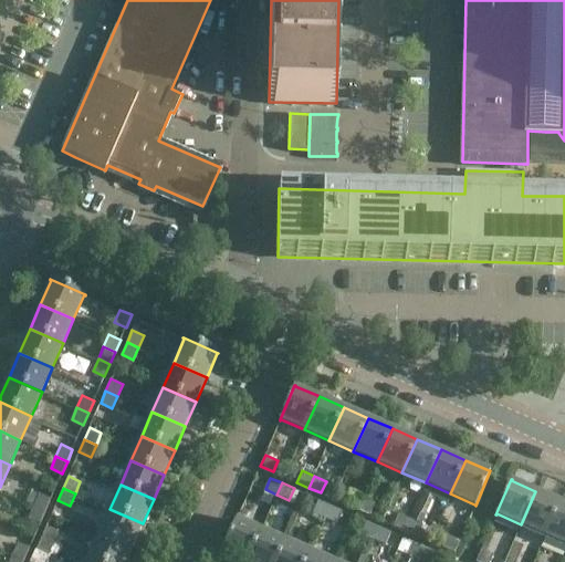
[(357,509),(363,497),(351,491),(345,503),(357,509)]
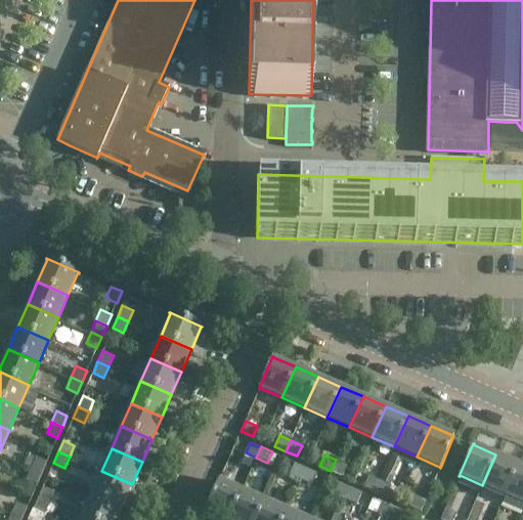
[(505,494),(518,464),(495,455),(482,485),(505,494)]
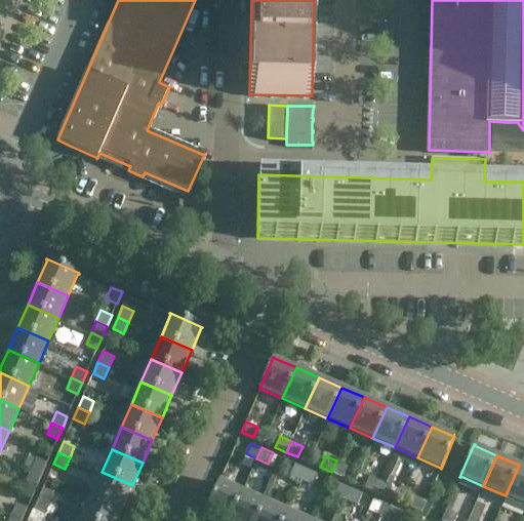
[(37,456),(32,468),(43,473),(47,462),(37,456)]
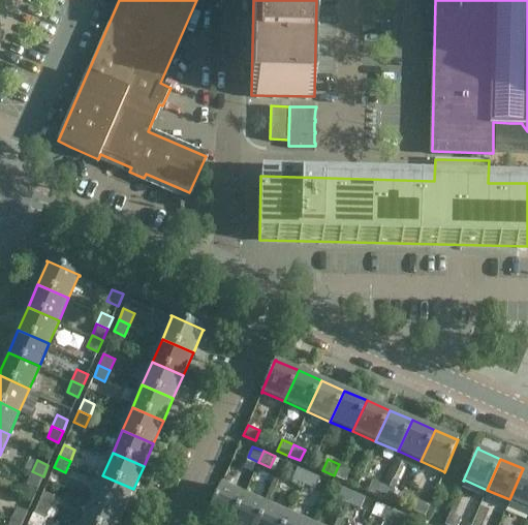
[(350,469),(339,464),(334,475),(345,481),(350,469)]
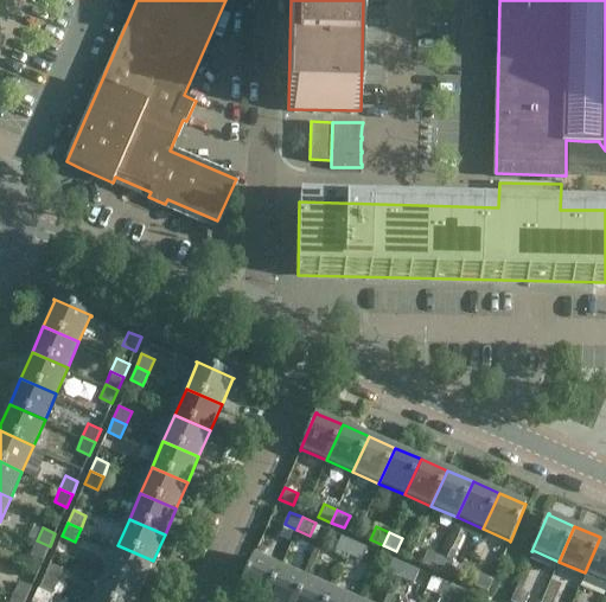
[(349,552),(355,540),(342,535),(336,546),(349,552)]
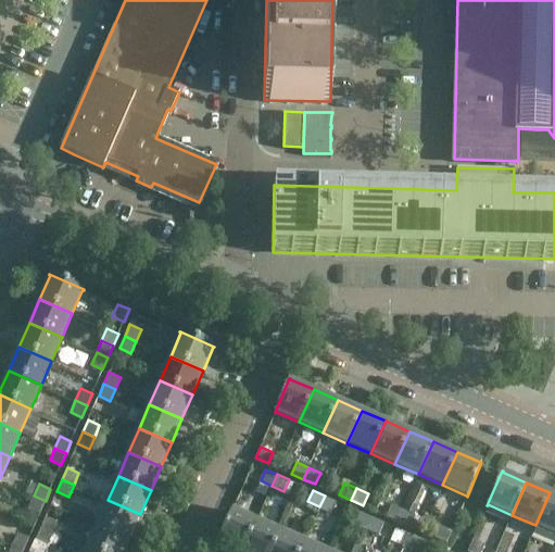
[(554,494),(550,492),(535,525),(554,534),(554,494)]
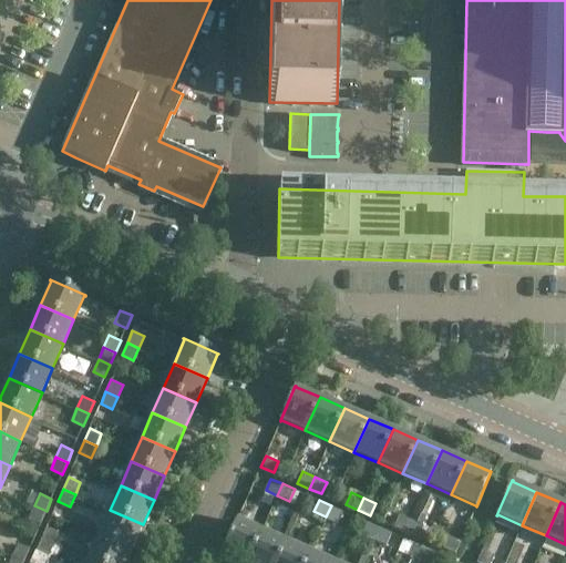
[(41,523),(47,511),(34,505),(29,518),(41,523)]
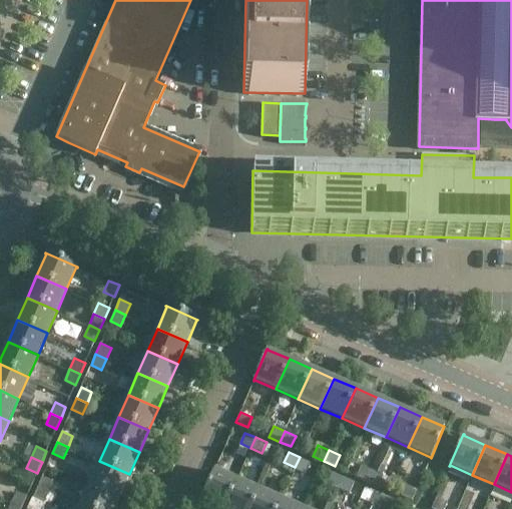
[(306,472),(311,461),(300,457),(295,467),(306,472)]
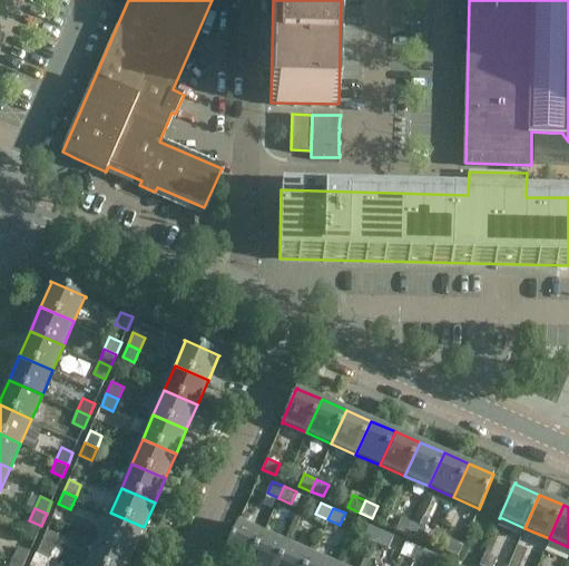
[(133,552),(144,527),(110,513),(99,537),(133,552)]
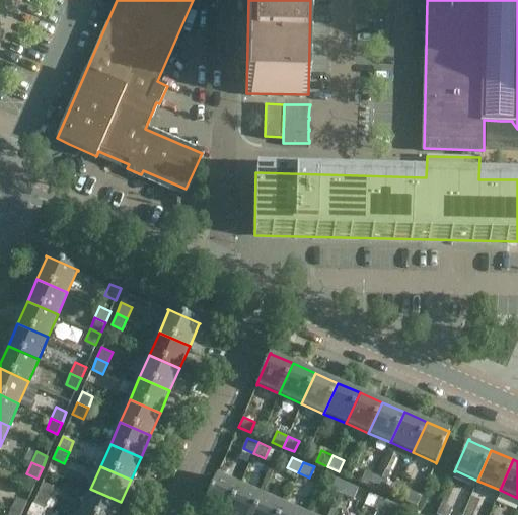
[(372,486),(377,474),(366,469),(361,481),(372,486)]
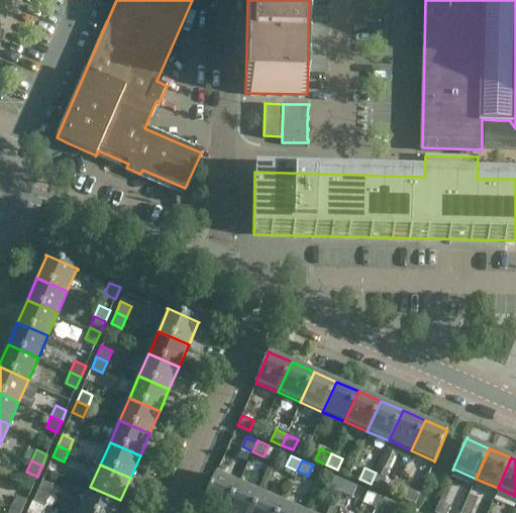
[(223,512),(225,512),(238,484),(216,474),(217,473),(216,473),(202,505),(203,505),(203,504),(223,512)]
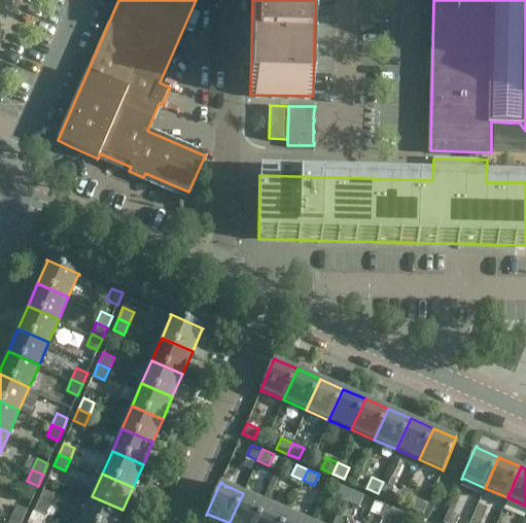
[(394,487),(383,482),(378,493),(389,498),(394,487)]
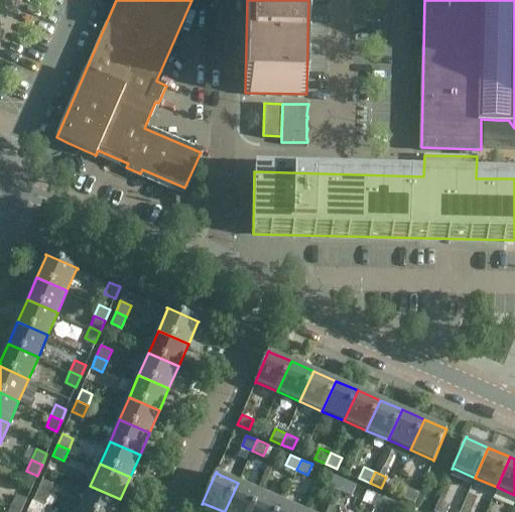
[(341,489),(346,479),(335,474),(330,485),(341,489)]
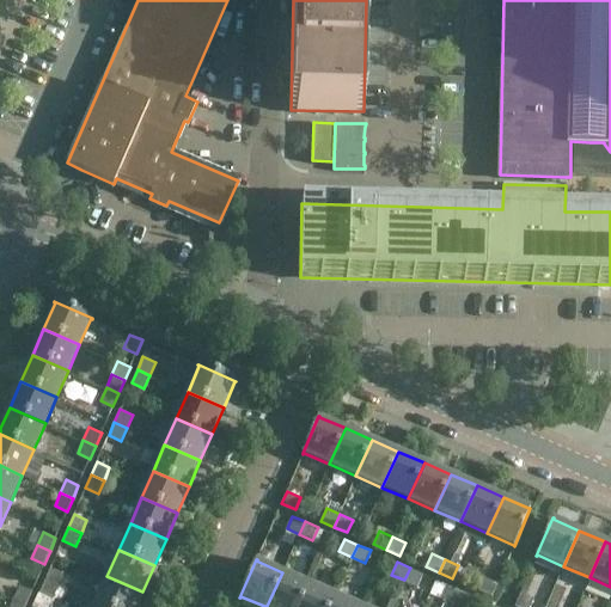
[(63,572),(52,566),(46,580),(57,586),(63,572)]
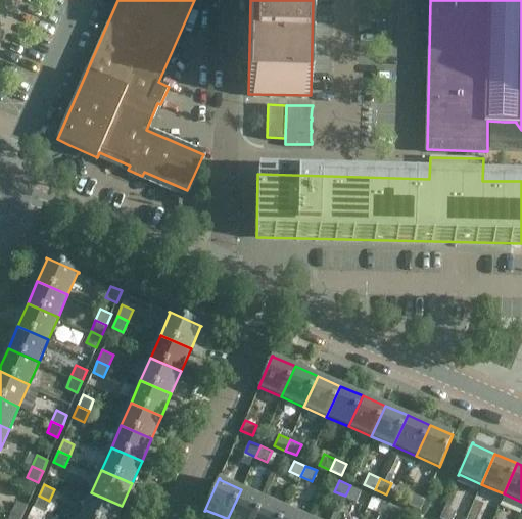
[(357,501),(362,489),(350,485),(345,496),(357,501)]
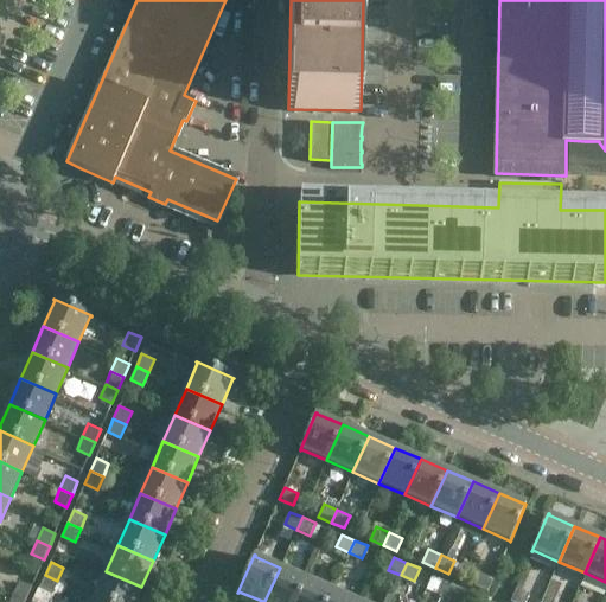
[(295,601),(306,578),(280,568),(265,601),(295,601)]
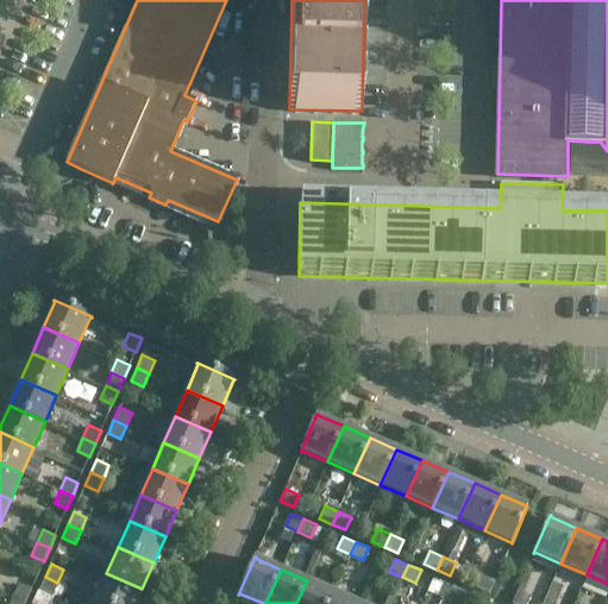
[(105,603),(135,603),(142,589),(106,573),(95,599),(105,603)]
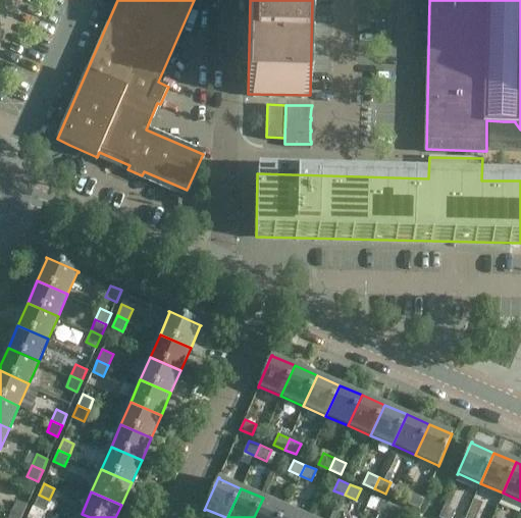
[(413,493),(408,503),(419,508),(424,498),(413,493)]
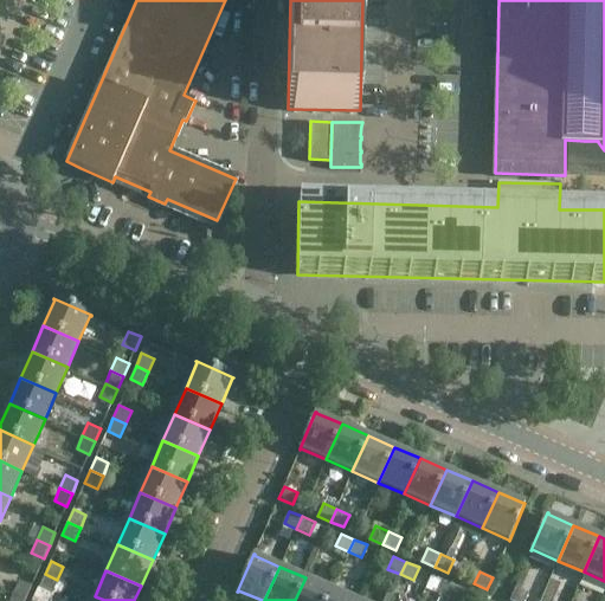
[(452,596),(458,585),(432,573),(426,586),(452,596)]
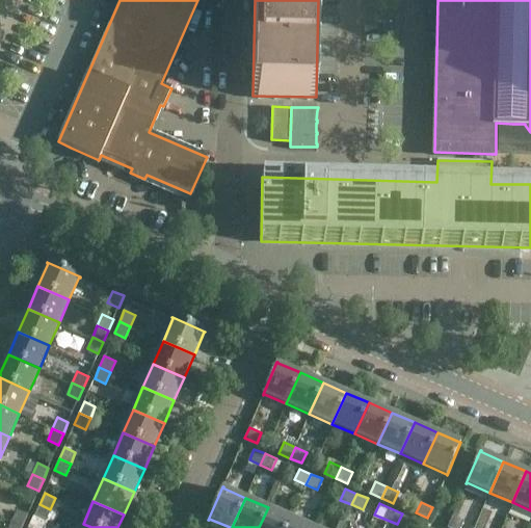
[(45,521),(50,509),(40,504),(34,516),(45,521)]
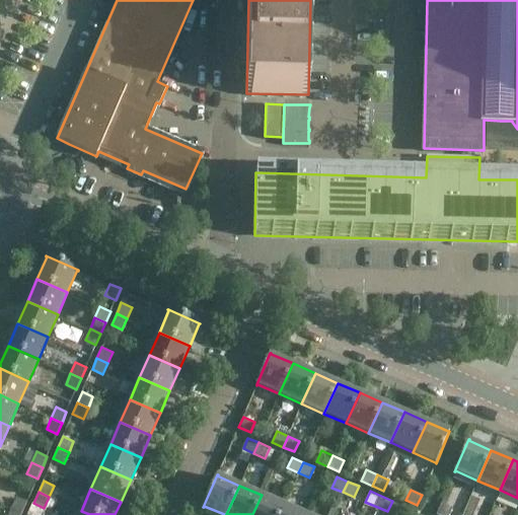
[(279,514),(284,505),(262,495),(252,514),(279,514)]
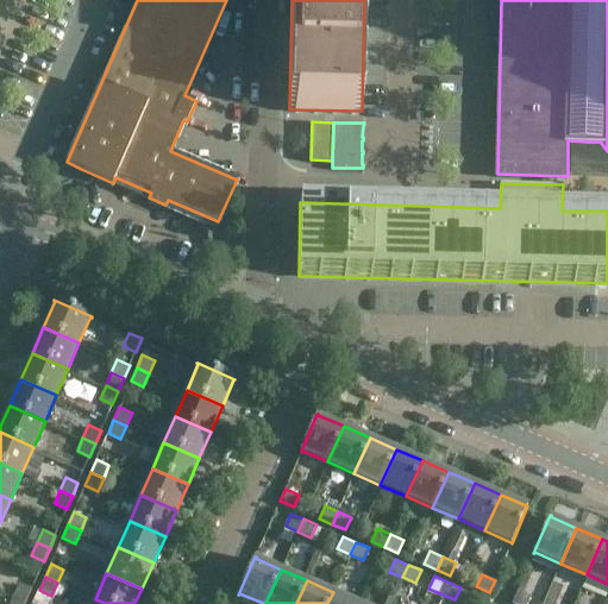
[(19,582),(14,595),(26,601),(32,587),(19,582)]
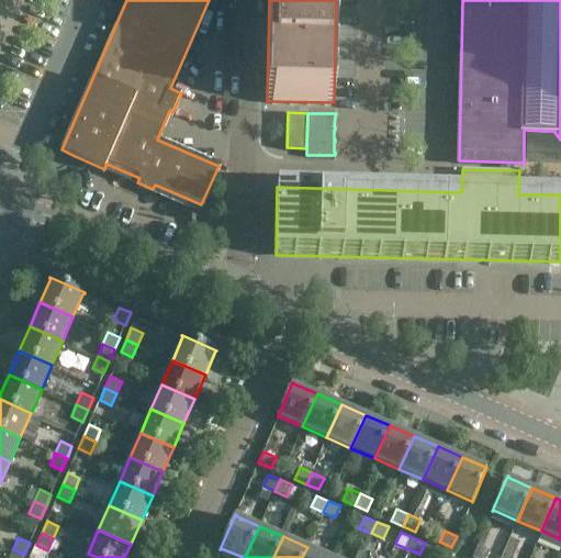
[(428,557),(432,557),(437,548),(425,543),(419,554),(428,557)]
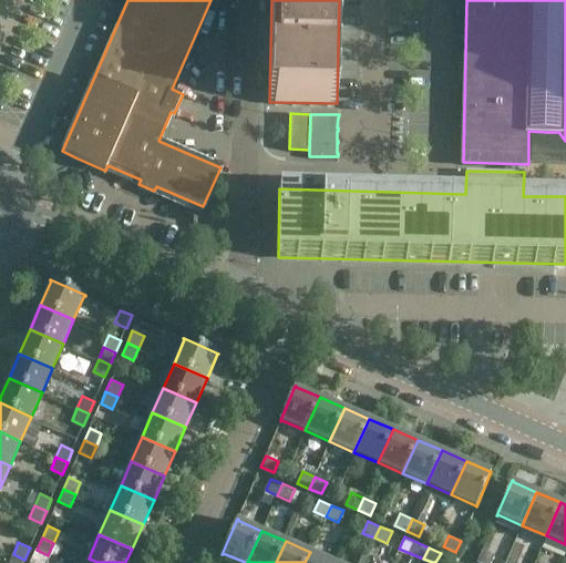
[(482,550),(476,561),(480,562),(490,562),(494,555),(482,550)]
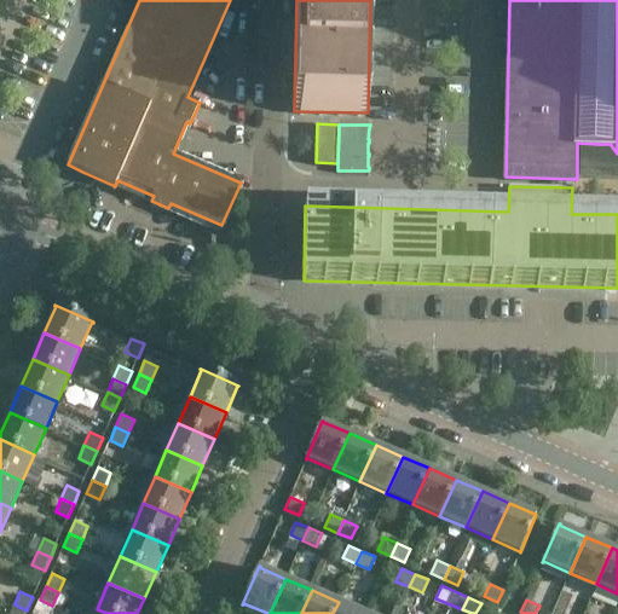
[(364,613),(365,613),(339,602),(333,613),(364,613)]
